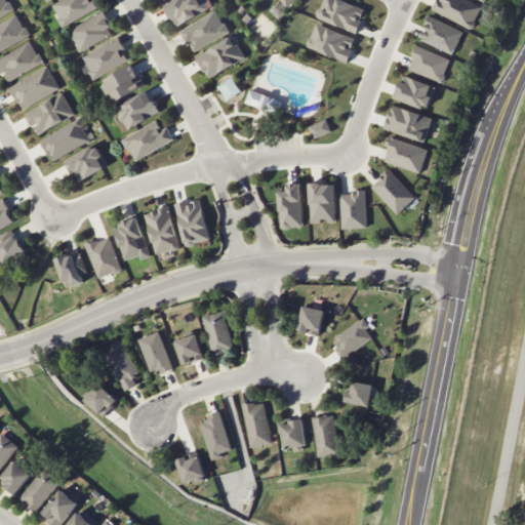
[(0,0),(0,17),(13,10),(7,0),(0,0)]
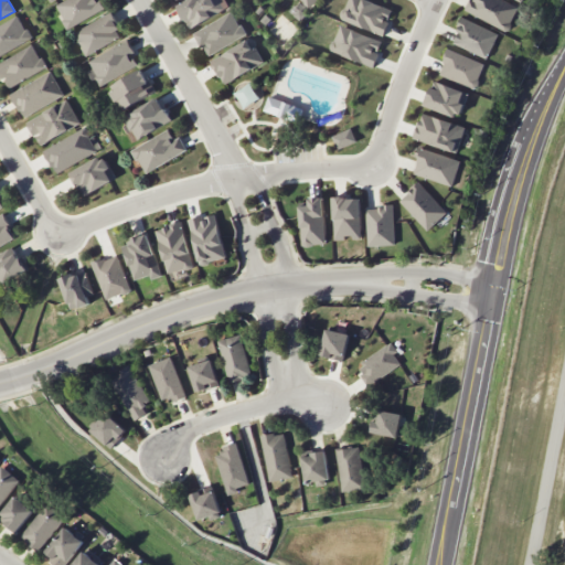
[(70,29),(106,9),(100,0),(63,0),(56,4),(70,29)]
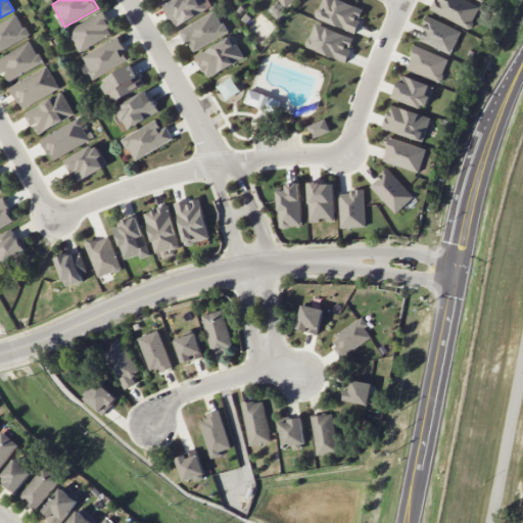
[(212,6),(208,0),(172,0),(163,5),(176,27),(212,6)]
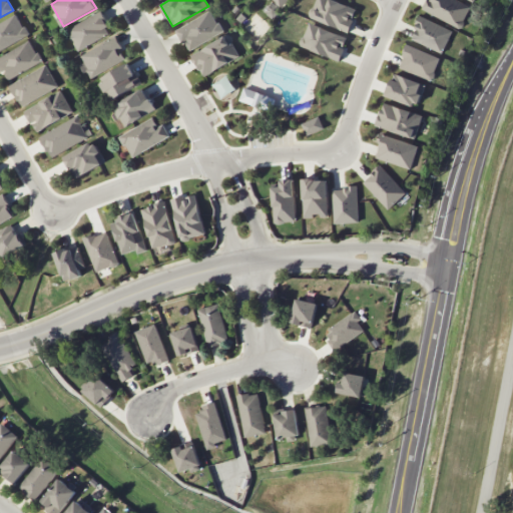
[(270,0),(272,1),(273,0),(282,8),(288,0),(270,0)]
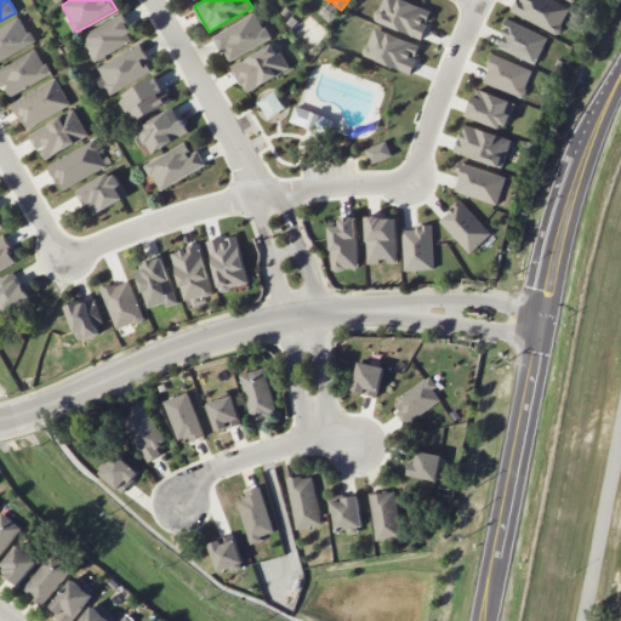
[(433,11),(405,0),(381,0),(374,20),(422,39),(433,11)]
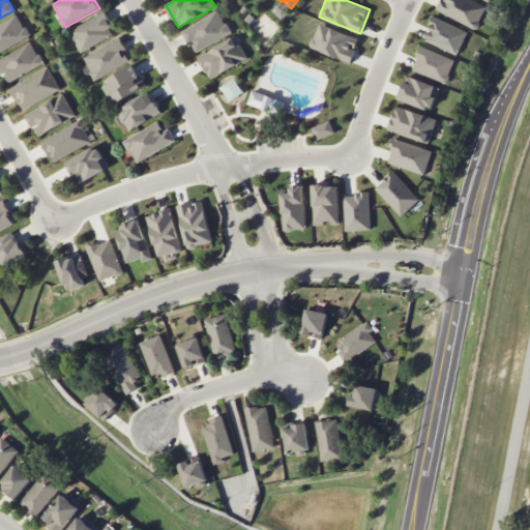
[(487,5),(474,0),(441,0),(437,11),(477,28),(487,5)]
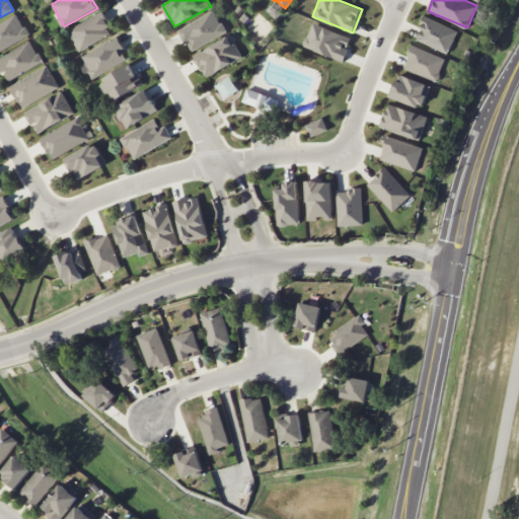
[(277,19),(281,14),(272,6),(268,12),(277,19)]
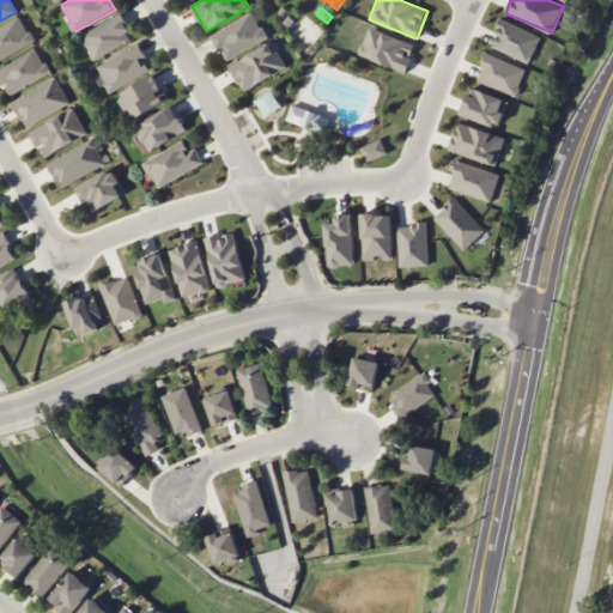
[(210,35),(217,50),(220,49),(226,60),(267,38),(253,12),(210,35)]
